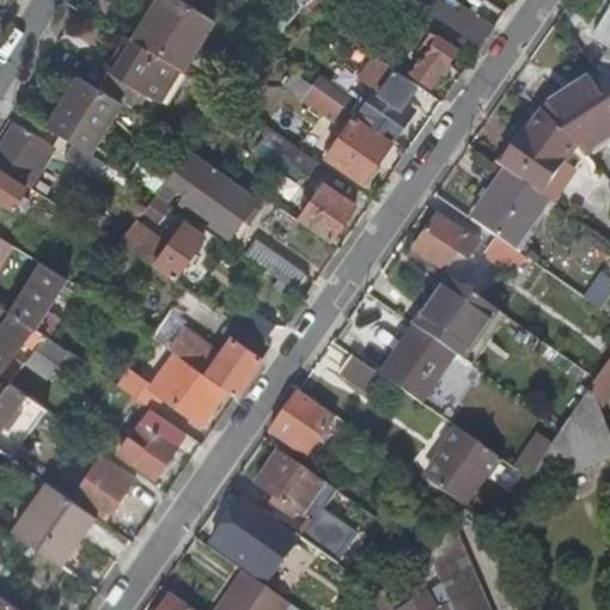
[(183,71),(215,22),(181,0),(157,0),(133,40),(178,67),(183,71)]
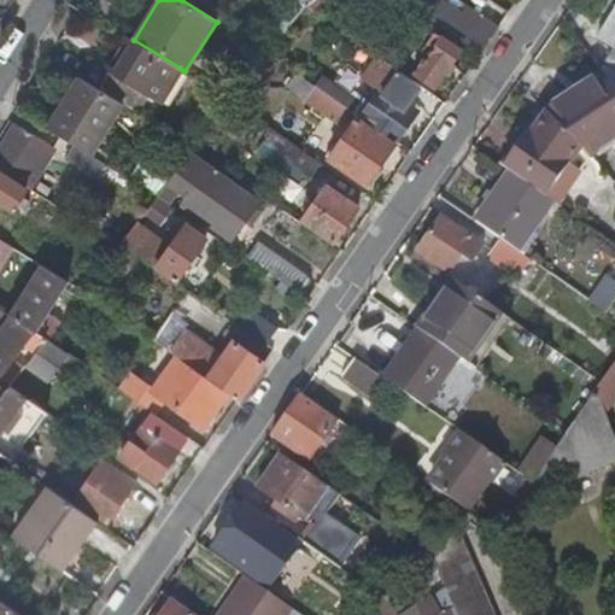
[(277,18),(287,24),(303,4),(297,0),(291,0),(277,18)]
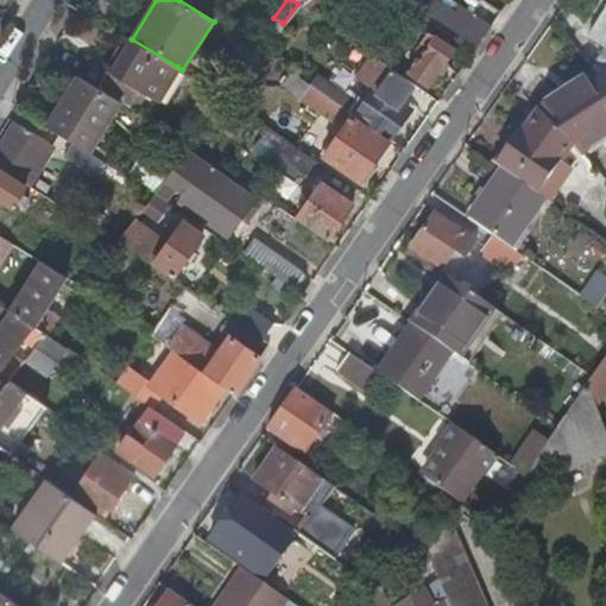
[(408,0),(404,6),(449,37),(472,52),(484,35),(435,0),(408,0)]
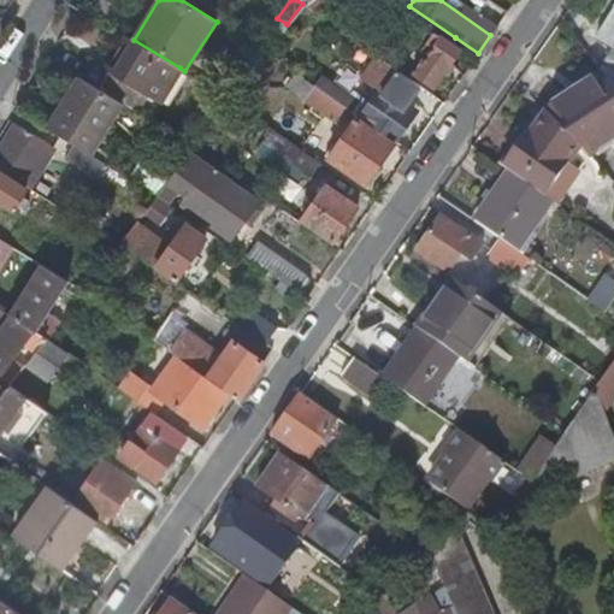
[(452,43),(455,37),(409,6),(397,25),(430,47),(413,72),(432,86),(442,71),(447,75),(453,65),(448,63),(459,48),(452,43)]
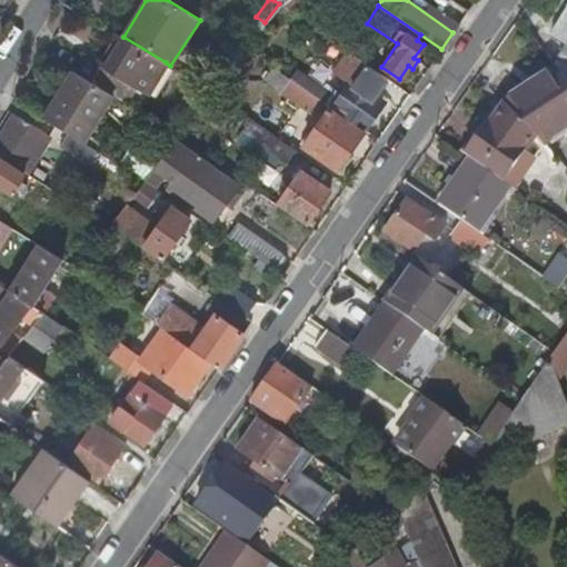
[(564,9),(544,42),(566,56),(566,58),(555,70),(556,71),(566,88),(566,6),(564,9)]
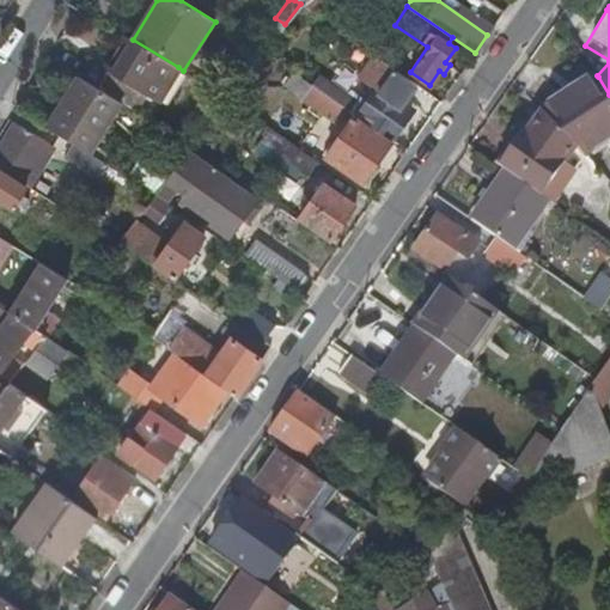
[(156,102),(178,67),(133,40),(127,36),(105,71),(89,60),(79,75),(121,102),(134,110),(145,95),(156,102)]
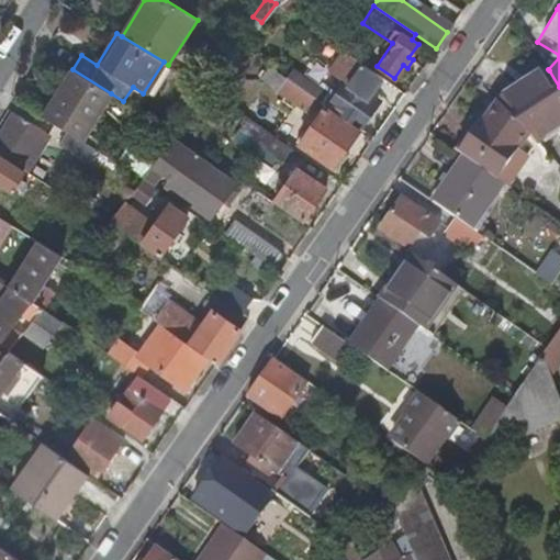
[(367,98),(382,77),(340,48),(326,68),(348,84),(337,99),(298,73),(292,81),(315,98),(324,103),(349,121),(351,116),(362,123),(376,104),(367,98)]
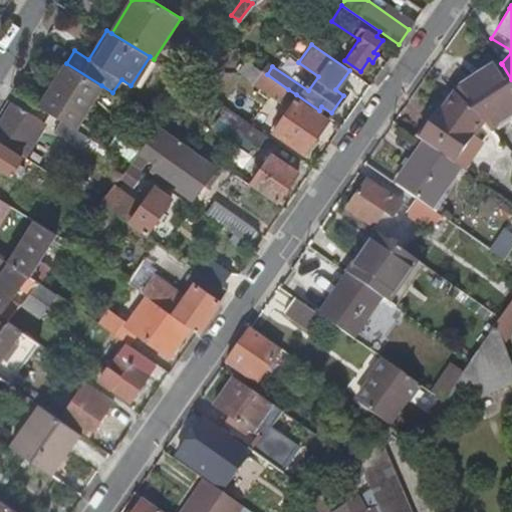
[(239,70),(254,80),(261,70),(246,60),(239,70)]
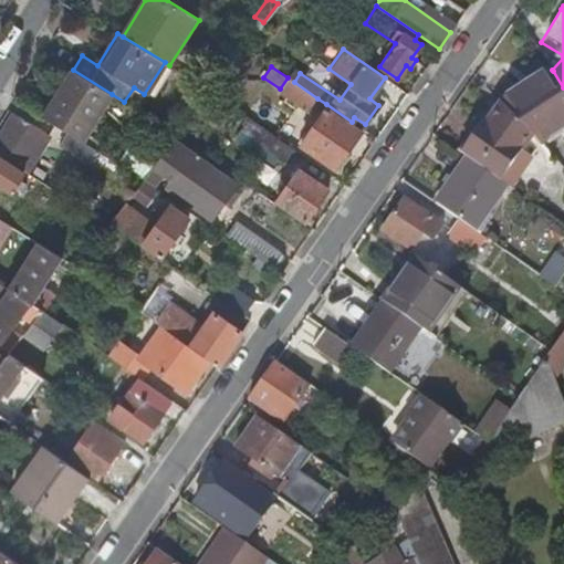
[(524,90),(553,71),(552,70),(550,66),(521,85),(524,90)]
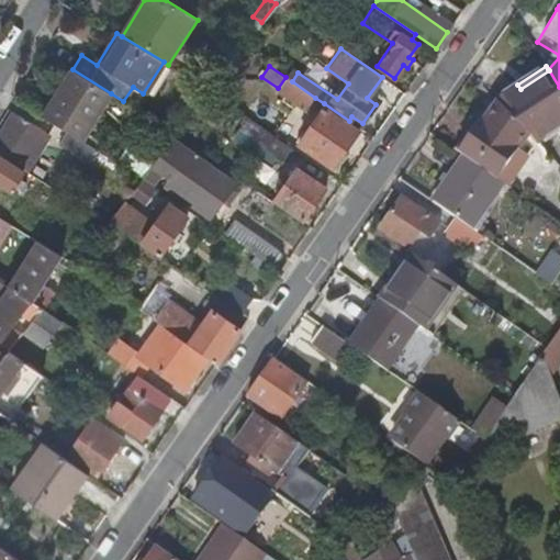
[(82,140),(111,93),(73,69),(69,68),(41,114),(82,140)]
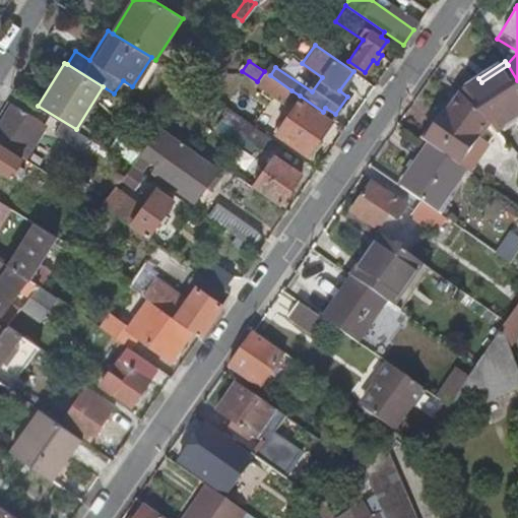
[(496,131),(517,115),(517,80),(508,65),(481,82),(478,78),(457,92),(458,93),(488,122),(494,129),(496,131)]
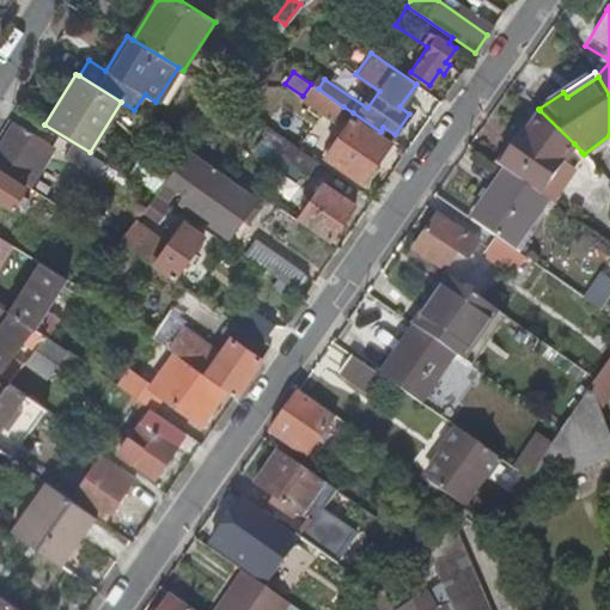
[(337,115),(343,107),(318,89),(311,84),(303,96),(335,119),(337,115)]
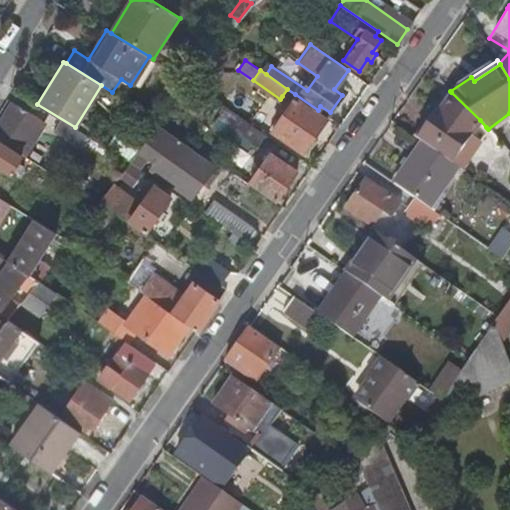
[(290,102),(295,94),(287,89),(282,96),(290,102)]
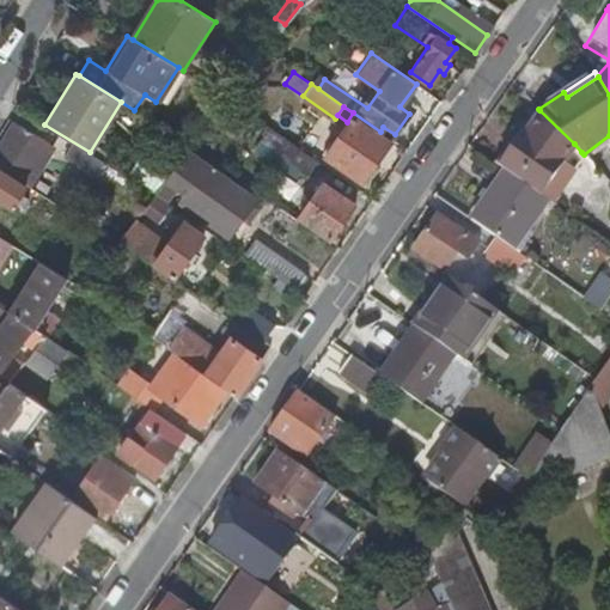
[(541,194),(574,144),(540,110),(525,133),(520,130),(496,165),(504,170),(541,194)]
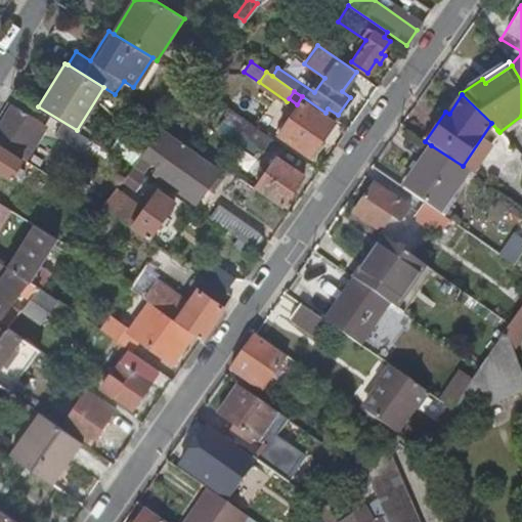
[(319,141),(335,119),(325,113),(302,96),(297,104),(277,132),(310,155),(311,154),(314,156),(322,143),(319,141)]
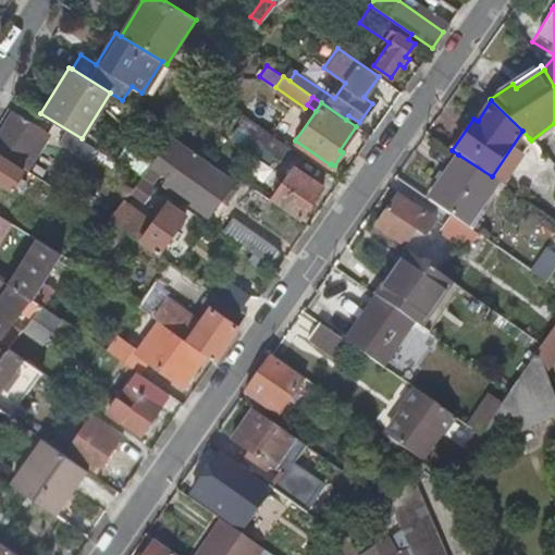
[(11,109),(0,126),(0,150),(19,162),(40,127),(11,109)]
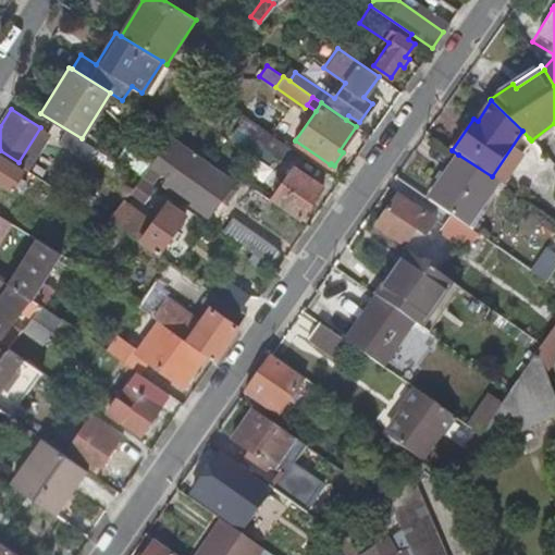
[(284,159),(292,148),(246,116),(233,135),(271,161),(276,153),(284,159)]
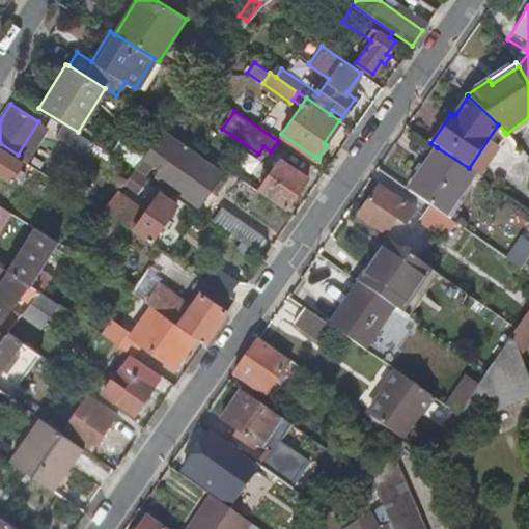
[(509,137),(528,123),(528,117),(506,134),(509,137)]
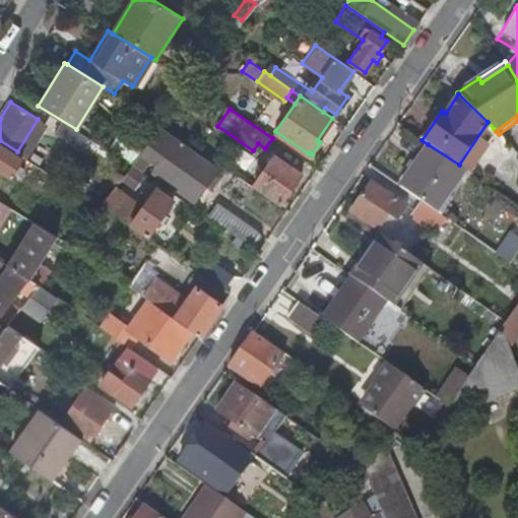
[(466,170),(494,129),(488,122),(459,165),(464,169),(466,170)]
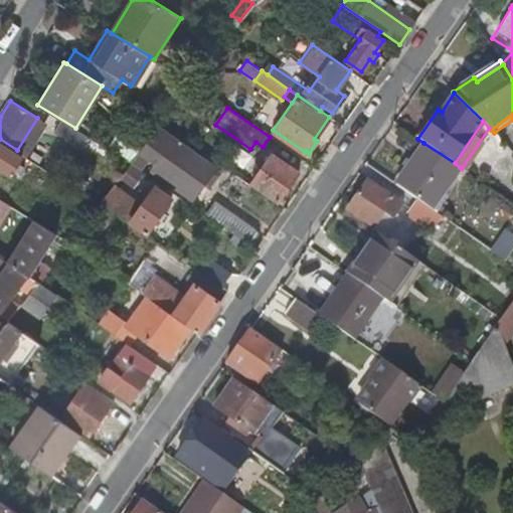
[(213,165),(157,127),(137,152),(153,163),(150,168),(187,194),(195,183),(207,183),(216,171),(213,165)]
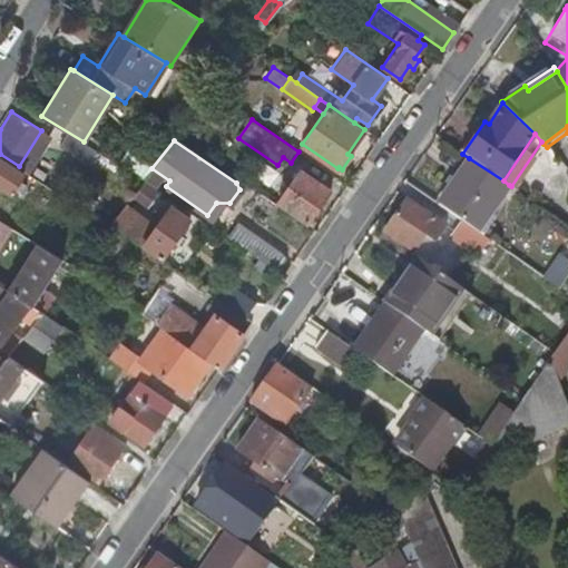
[(147,172),(155,153),(128,142),(120,160),(147,172)]
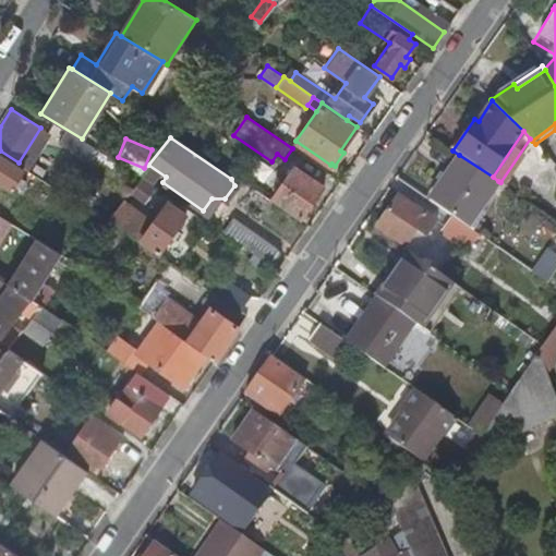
[(0,181),(10,188),(22,169),(0,155),(0,181)]
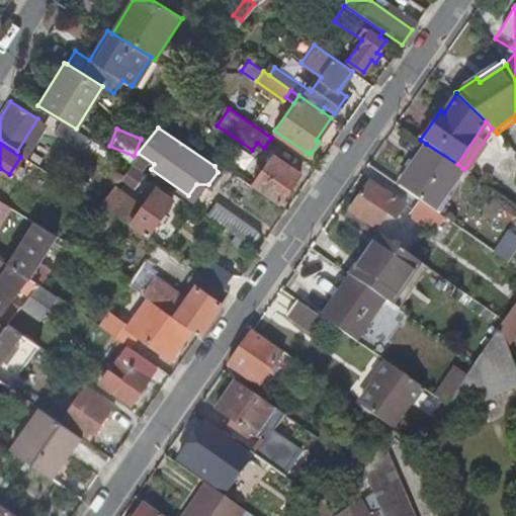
[(433,210),(462,168),(457,164),(426,144),(398,186),(417,199),(433,210)]
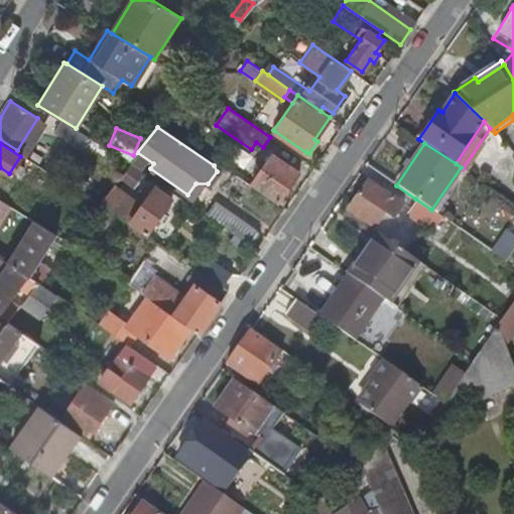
[(251,183),(277,202),(298,170),(273,152),(251,183)]
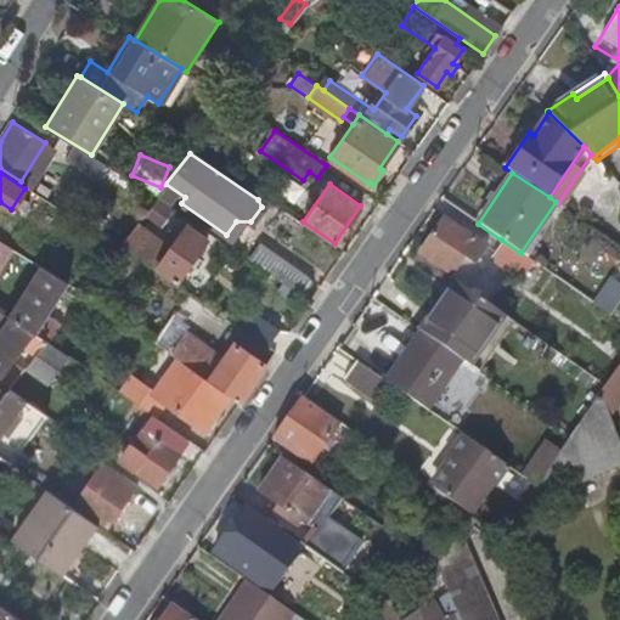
[(483,246),(443,217),(418,253),(450,275),(462,258),(471,264),(483,246)]
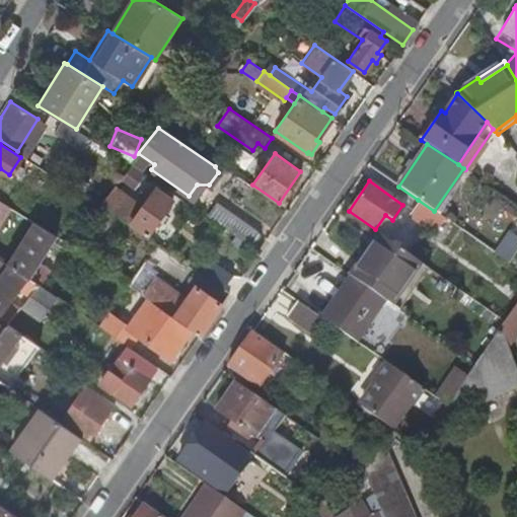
[(155,188),(140,209),(130,222),(146,233),(171,199),(155,188)]
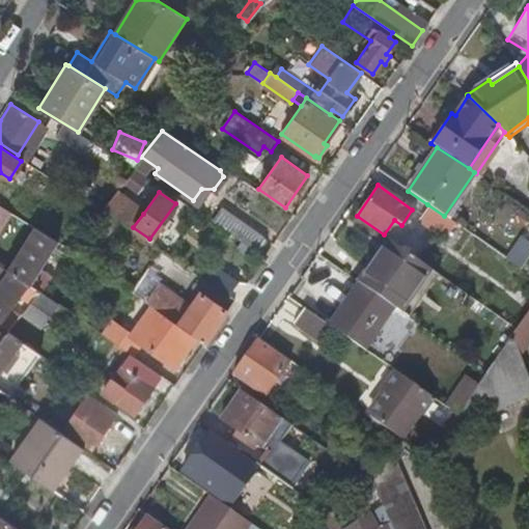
[(111,213),(133,227),(143,214),(120,199),(111,213)]
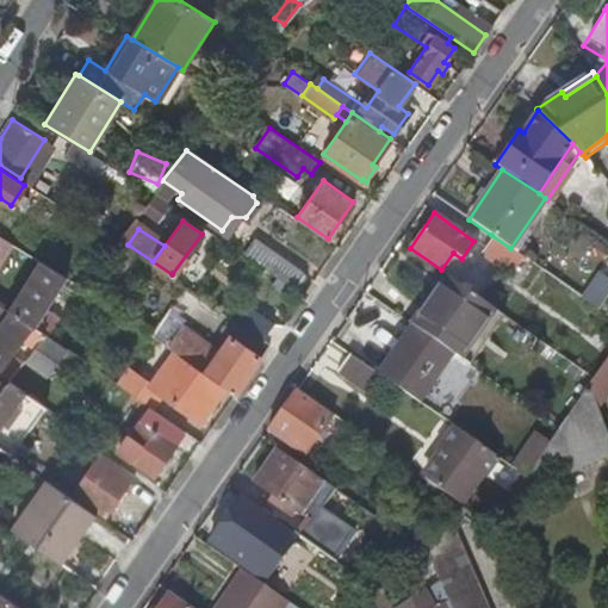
[(0,264),(13,242),(0,233),(0,264)]
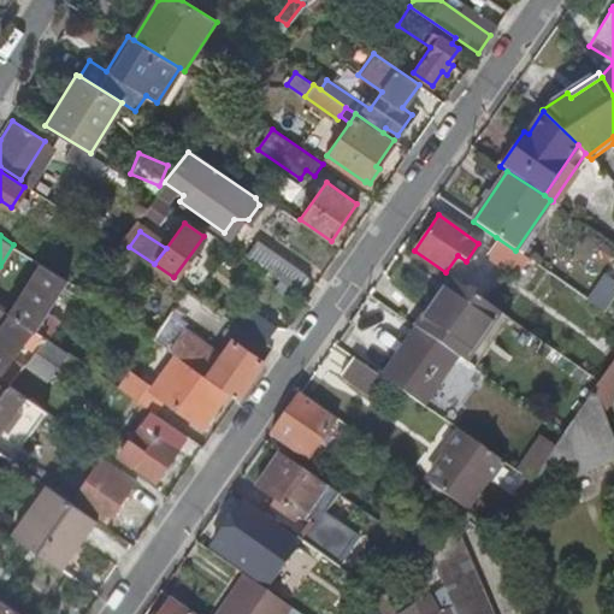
[(519,272),(529,259),(515,251),(496,237),(484,255),(490,260),(493,255),(519,272)]
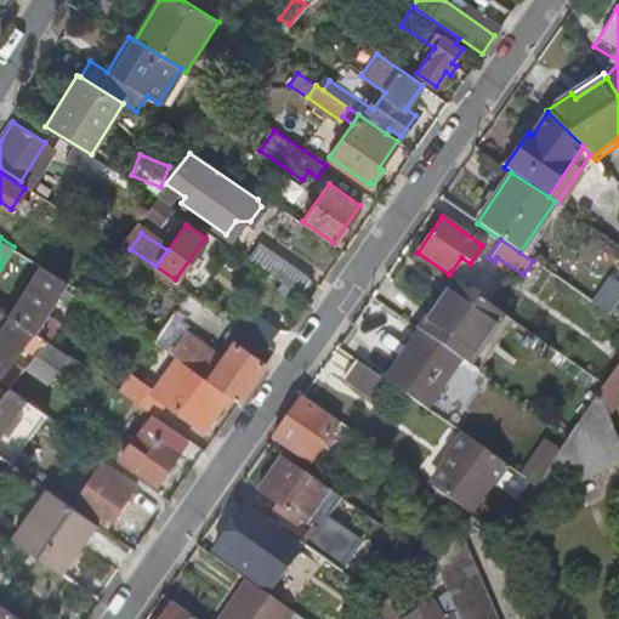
[(257,242),(246,257),(297,294),(308,277),(257,242)]
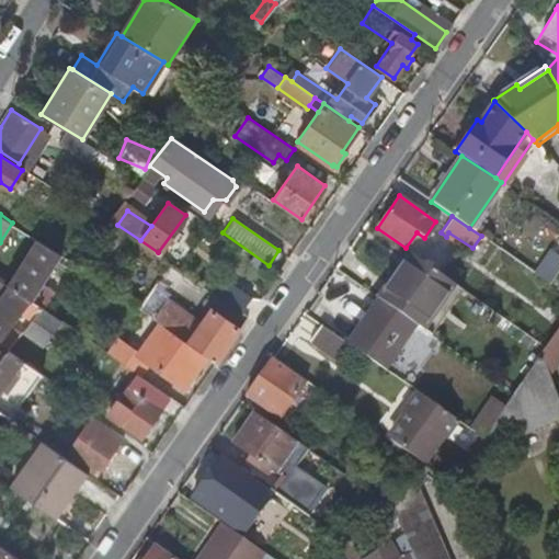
[(535,275),(555,282),(558,269),(558,252),(545,248),(535,275)]
